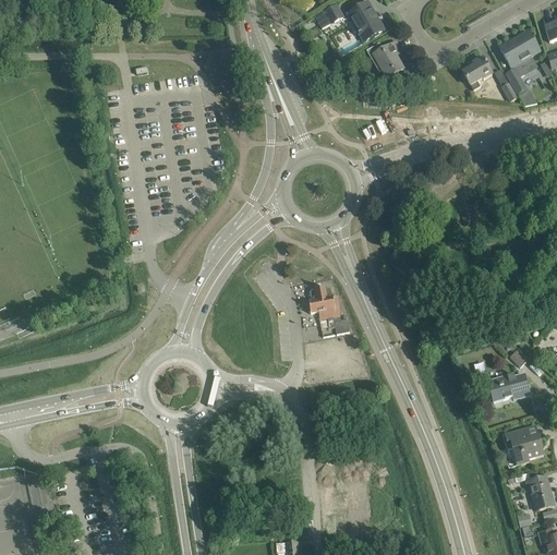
[(0,0),(0,9),(10,2),(8,0),(0,0)]
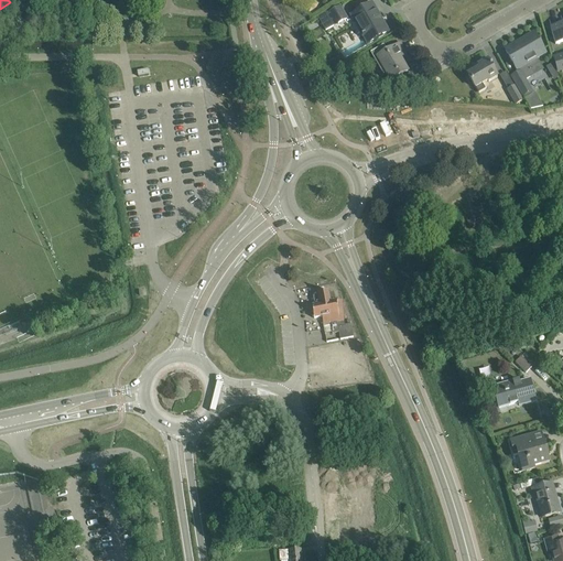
[(377,17),(379,15),(371,0),(350,12),(367,41),(388,29),(387,29),(383,30),(377,17)]
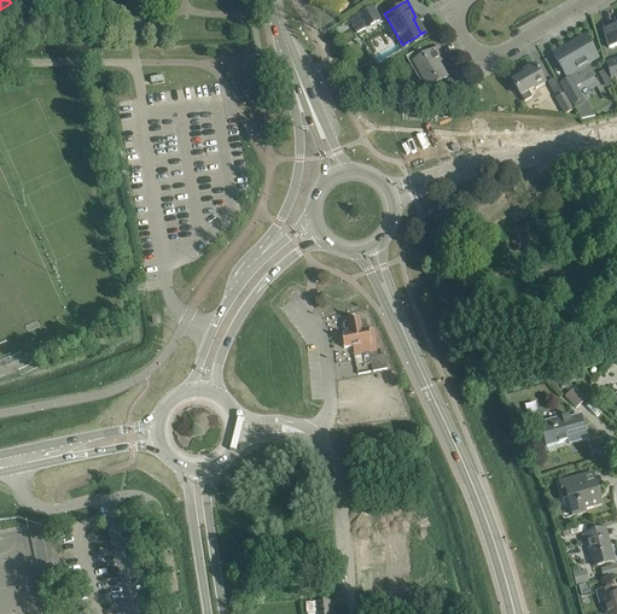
[(348,16),(356,30),(365,25),(366,27),(380,18),(372,4),(359,11),(359,10),(348,16)]
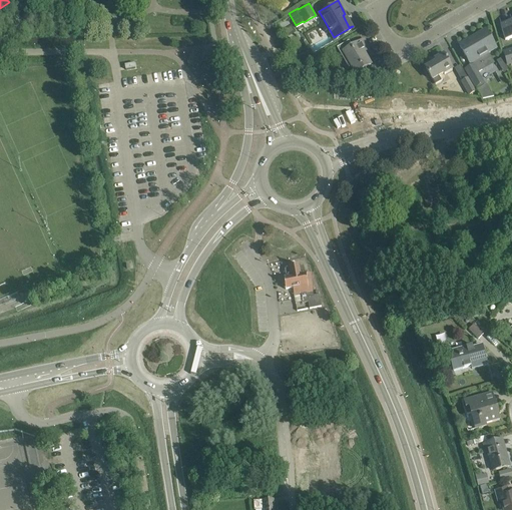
[(511,18),(500,22),(504,37),(511,34),(511,18)]
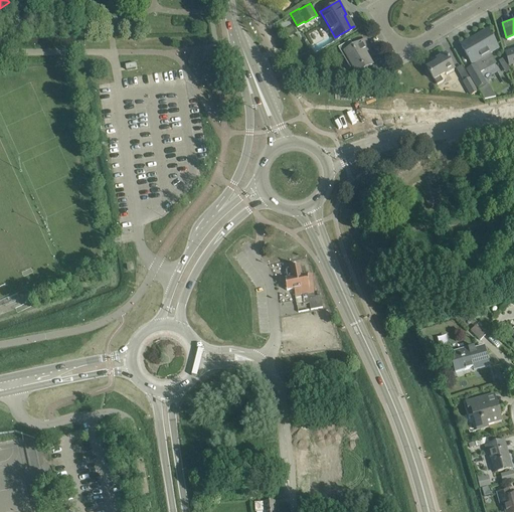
[(470,38),(461,43),(473,64),(467,67),(477,86),(477,84),(479,88),(478,88),(484,98),(495,95),(488,82),(486,83),(484,80),(485,80),(479,69),(495,60),(490,49),(497,45),(488,30),(475,37),(475,38),(472,40),(470,38)]
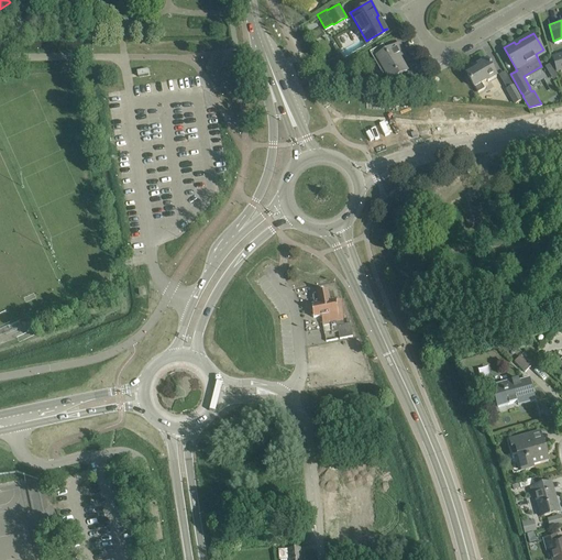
[(376,54),(389,77),(406,68),(398,55),(405,51),(399,41),(386,48),(383,42),(368,50),(373,56),(376,54)]
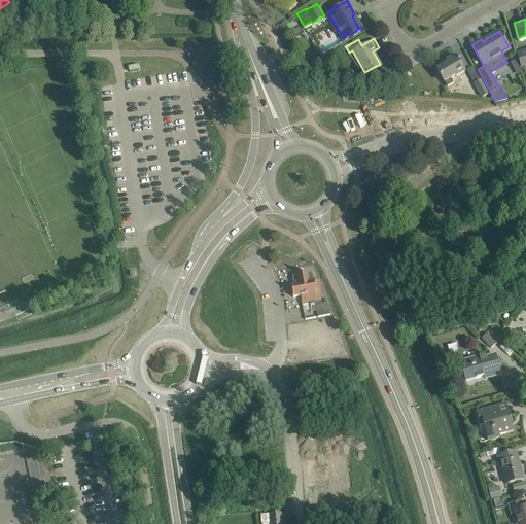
[(525,47),(517,50),(521,63),(525,61),(525,47)]
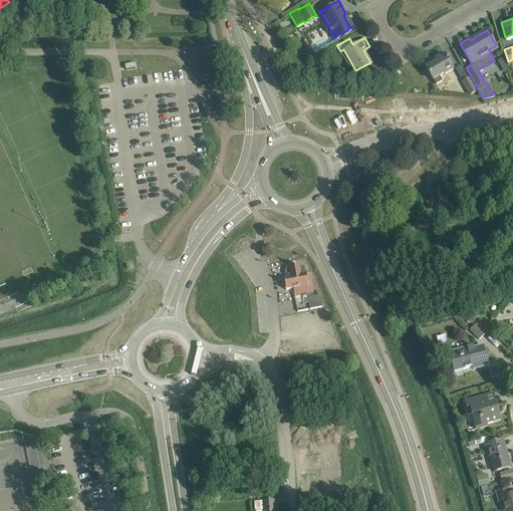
[(437,59),(426,66),(433,77),(436,82),(442,78),(439,74),(444,71),(445,72),(452,67),(447,58),(448,57),(448,56),(446,57),(444,52),(436,57),(437,59)]
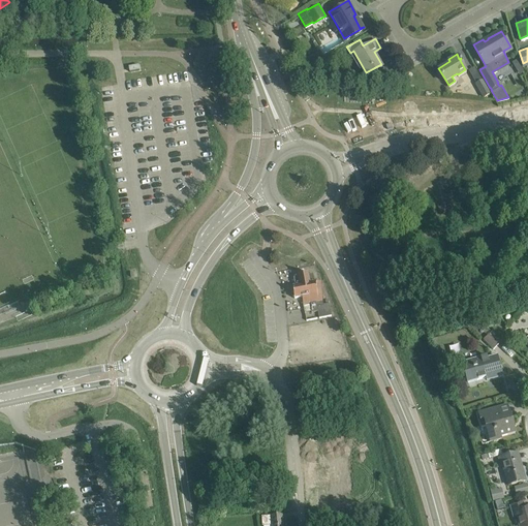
[(518,57),(513,60),(519,72),(523,70),(518,57)]
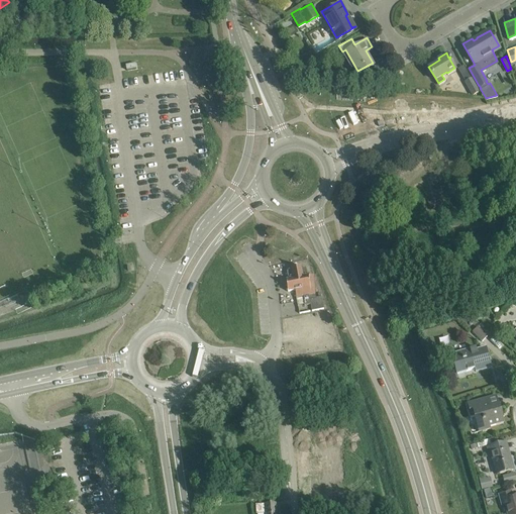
[(308,73),(304,65),(298,68),(301,75),(308,73)]
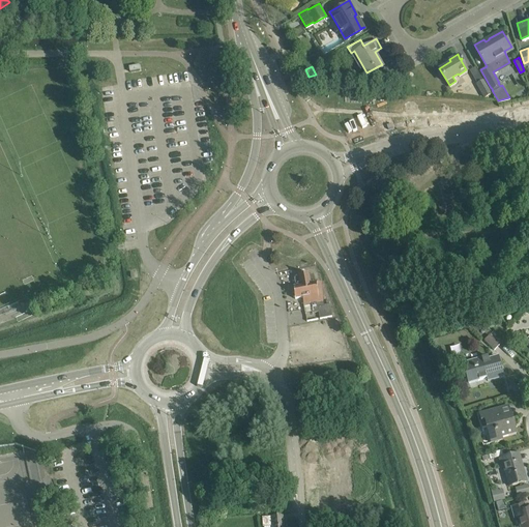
[(476,82),(483,95),(490,91),(482,79),(476,82)]
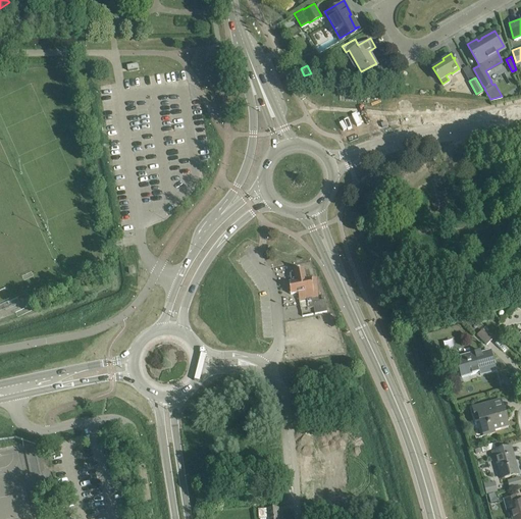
[(291,279),(289,280),(290,292),(298,291),(298,298),(305,297),(307,306),(313,305),(314,311),(326,309),(323,293),(320,294),(321,298),(318,298),(317,295),(316,275),(311,275),(310,275),(308,268),(303,268),(303,266),(293,268),(294,270),(289,271),(291,279)]
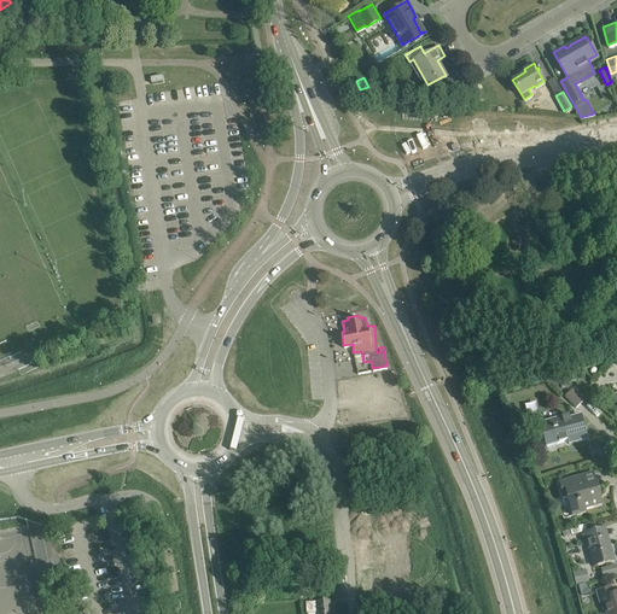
[(564,395),(576,405),(582,399),(570,387),(564,395)]
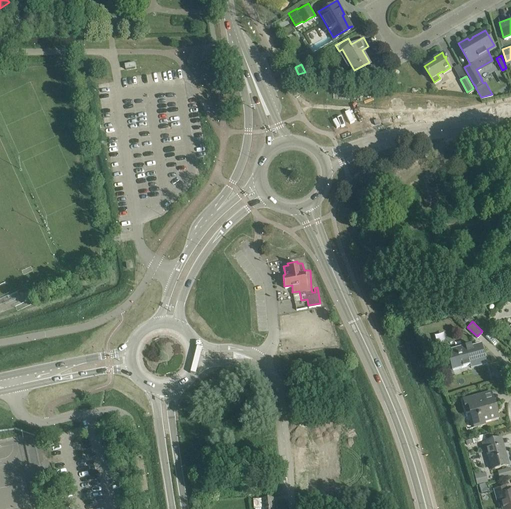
[(447,348),(449,358),(452,368),(475,361),(476,364),(485,361),(480,342),(471,345),(471,342),(447,348)]
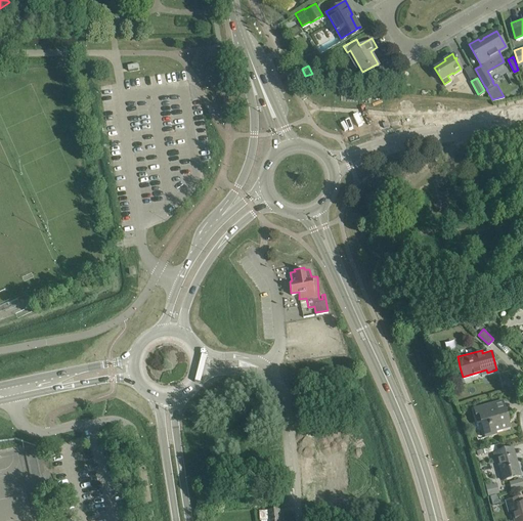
[(473,406),(476,417),(482,415),(485,425),(482,426),(485,435),(495,432),(495,430),(510,426),(504,406),(495,408),(493,400),(473,406)]
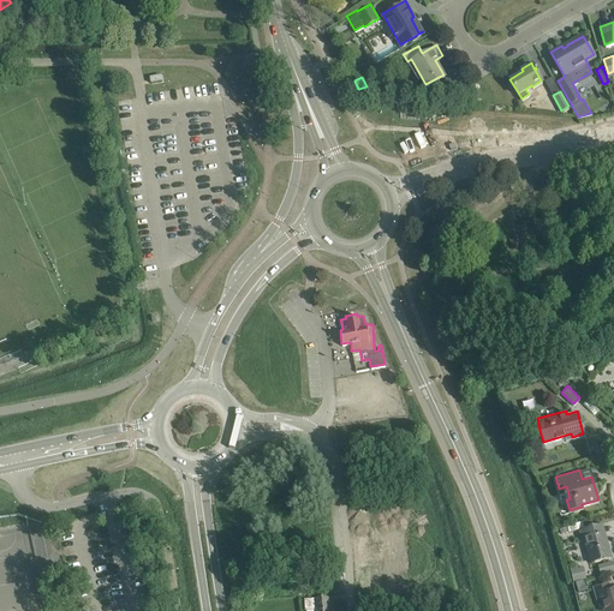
[(590,527),(579,529),(582,538),(584,537),(590,561),(610,556),(606,541),(603,541),(598,525),(601,523),(590,527)]
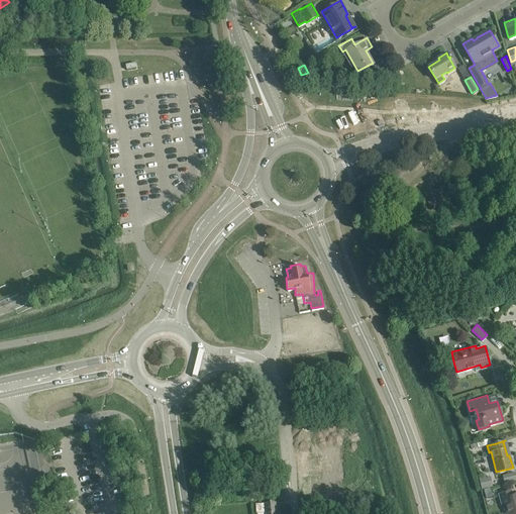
[(512,471),(502,474),(504,482),(514,479),(512,471)]
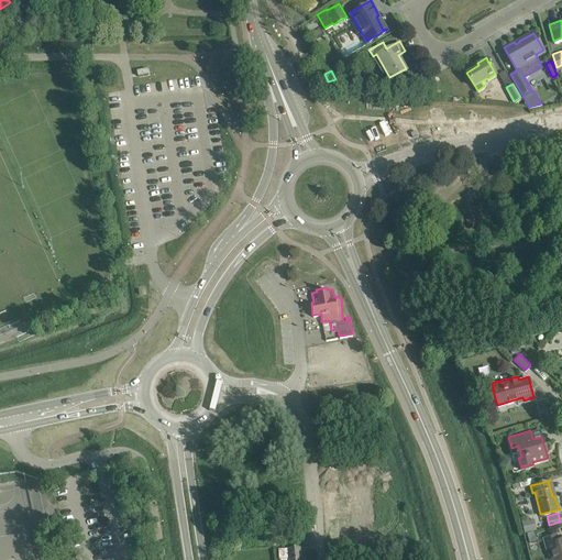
[(528,515),(520,517),(524,531),(536,528),(533,517),(529,518),(528,515)]
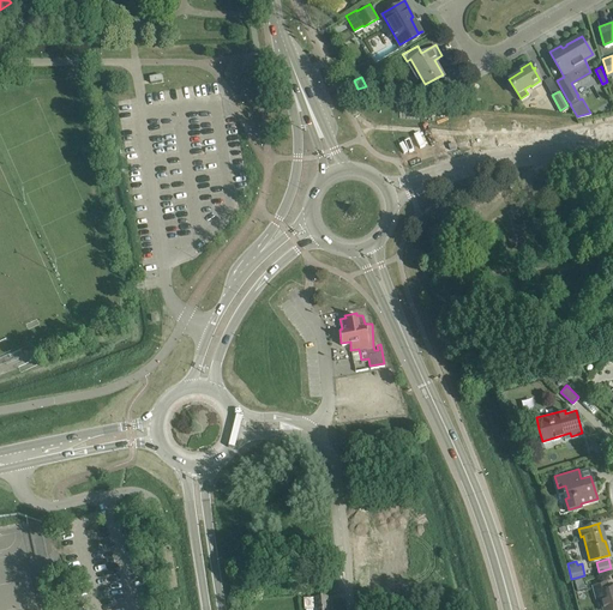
[(607,580),(592,584),(594,592),(598,591),(602,609),(612,609),(612,585),(608,587),(607,580)]
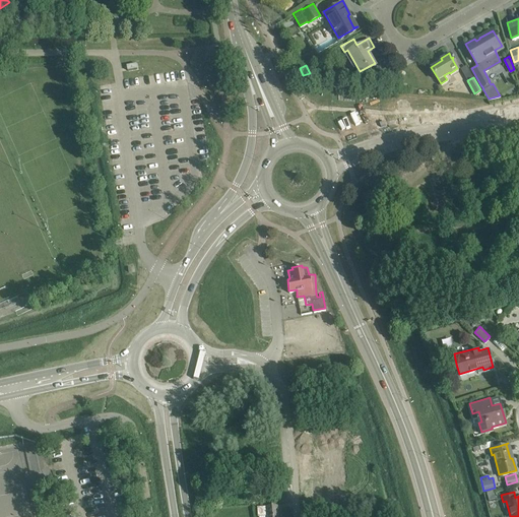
[(263,505),(257,505),(258,515),(266,514),(265,516),(276,516),(276,504),(266,505),(263,505)]
